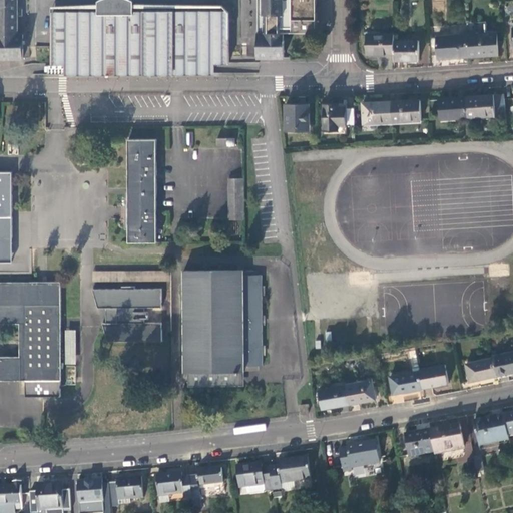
[(0,0),(0,8),(19,8),(19,0),(0,0)]
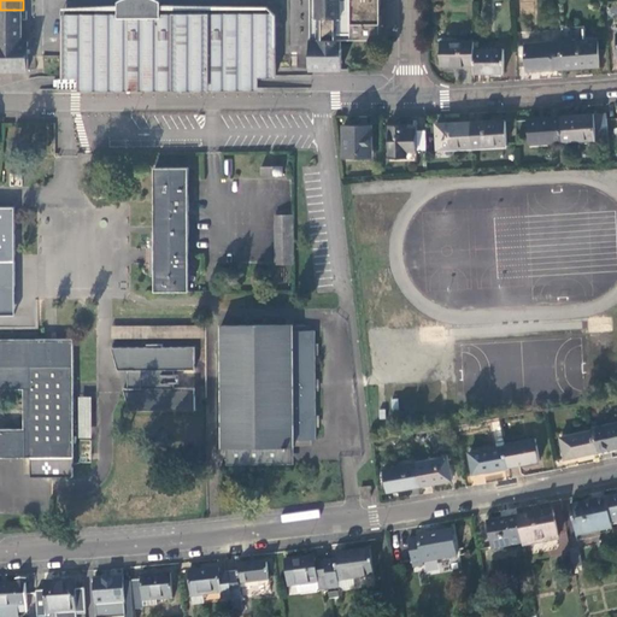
[(311,0),(311,40),(344,41),(382,42),(381,0),(311,0)]
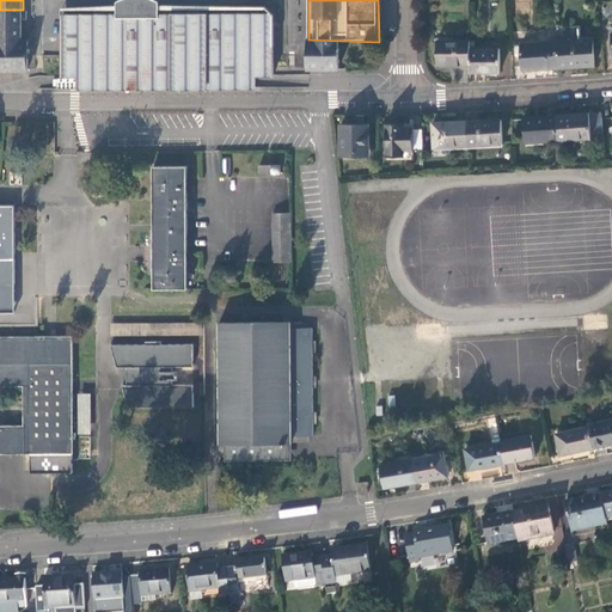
[(206,12),(206,10),(152,10),(152,6),(127,5),(127,10),(92,8),(92,17),(57,17),(57,55),(56,75),(73,77),(73,89),(129,87),(167,87),(255,86),(255,75),(274,75),(273,16),(265,10),(226,10),(219,16),(218,16),(218,12),(210,12),(206,12)]
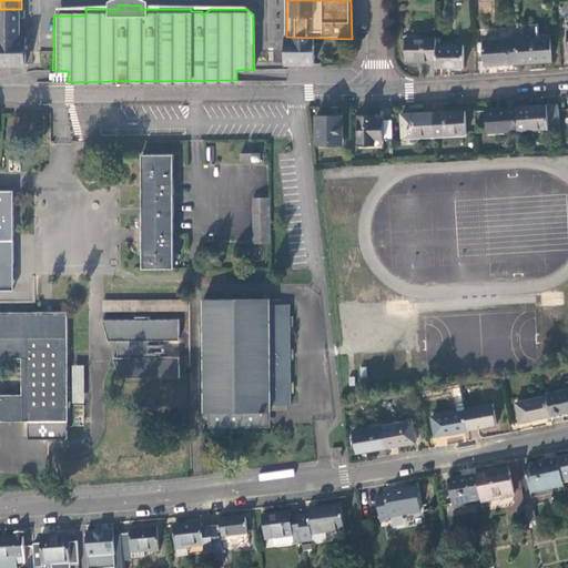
[(21,9),(0,9),(0,36),(22,37),(21,20),(21,9)]
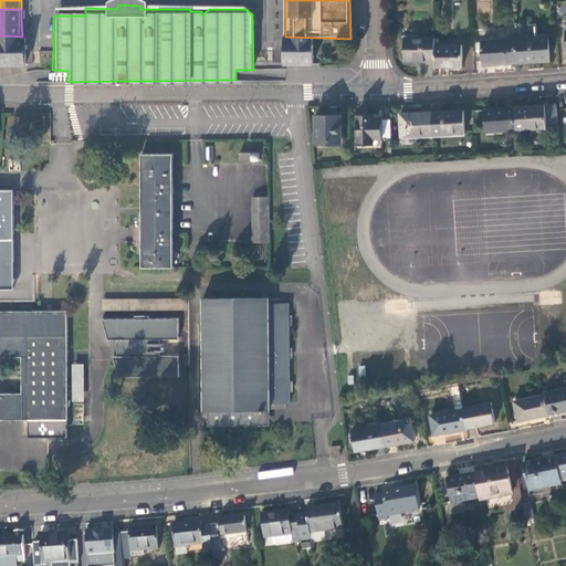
[(522,35),(516,37),(519,61),(533,60),(549,59),(548,34),(522,35)]
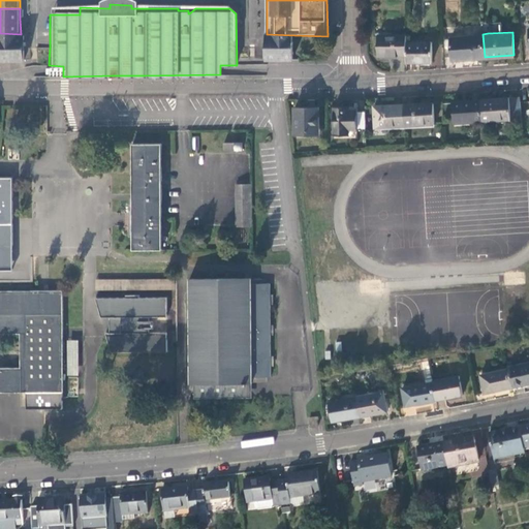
[(21,34),(0,33),(0,59),(25,59),(25,34),(21,34)]
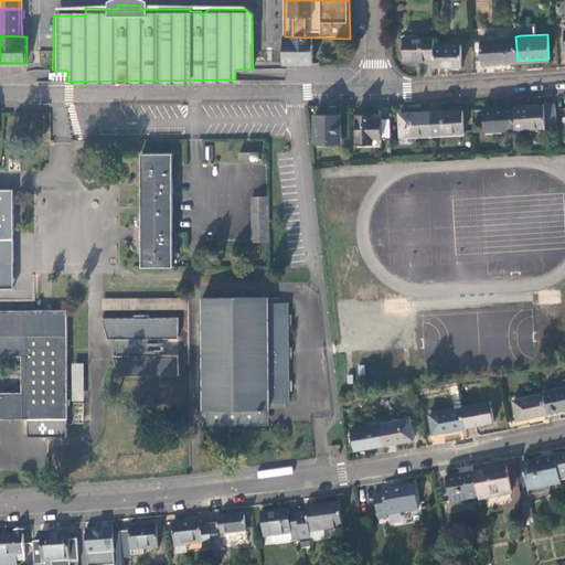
[(285,36),(286,66),(315,67),(315,38),(285,36)]
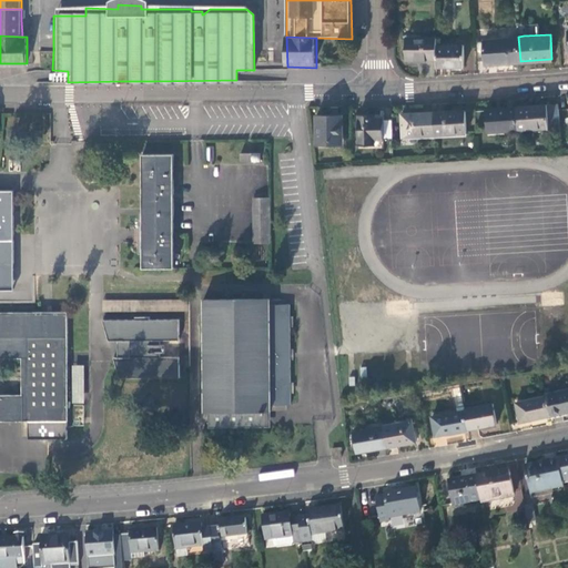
[(407,37),(407,59),(423,58),(437,58),(437,43),(437,37),(407,37)]
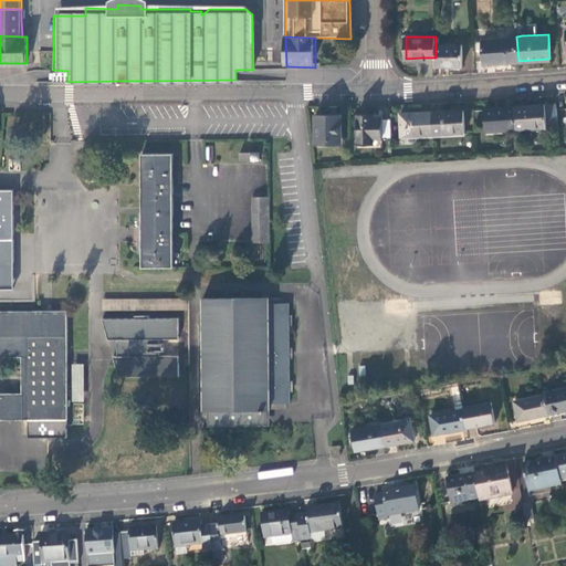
[(501,62),(519,61),(516,37),(510,37),(484,39),(485,63),(501,62)]
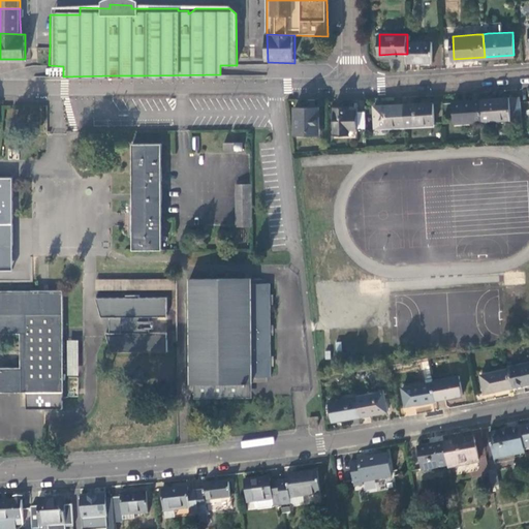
[(433,40),(407,40),(407,54),(407,61),(419,60),(433,60),(433,40)]
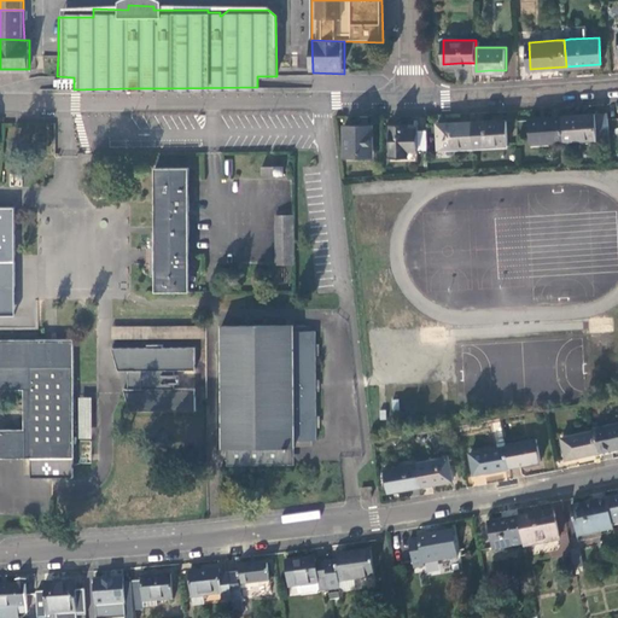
[(577,116),(563,117),(564,141),(598,140),(595,115),(577,116)]
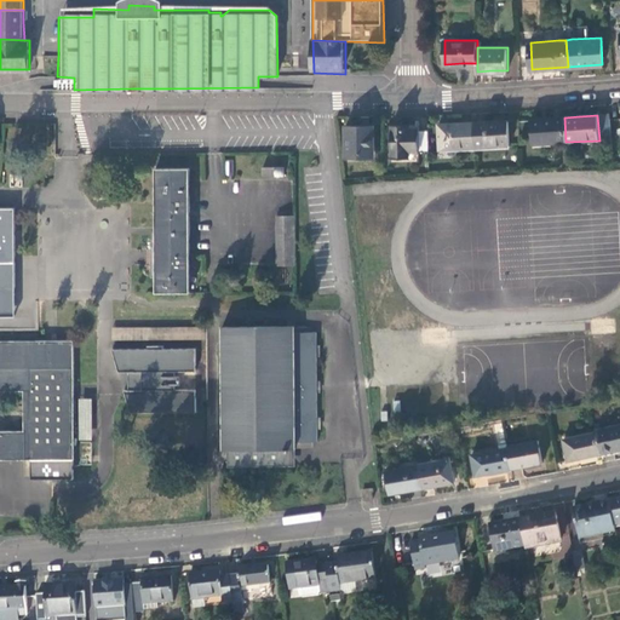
[(532,144),(566,142),(564,118),(546,119),(530,120),(532,144)]
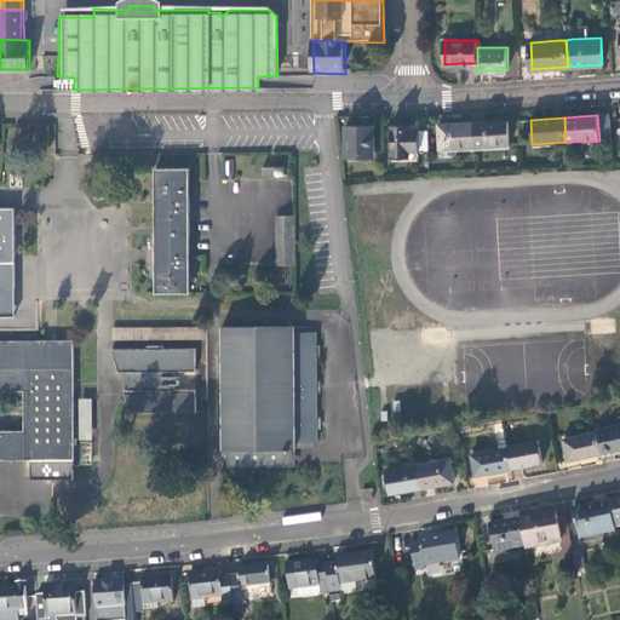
[(489,120),(474,121),(475,147),(509,144),(507,120),(489,120)]
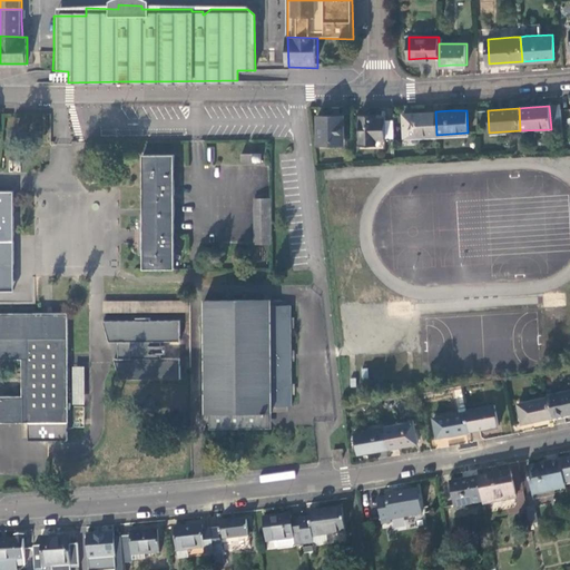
[(404,136),(436,135),(435,111),(421,112),(403,112),(404,136)]
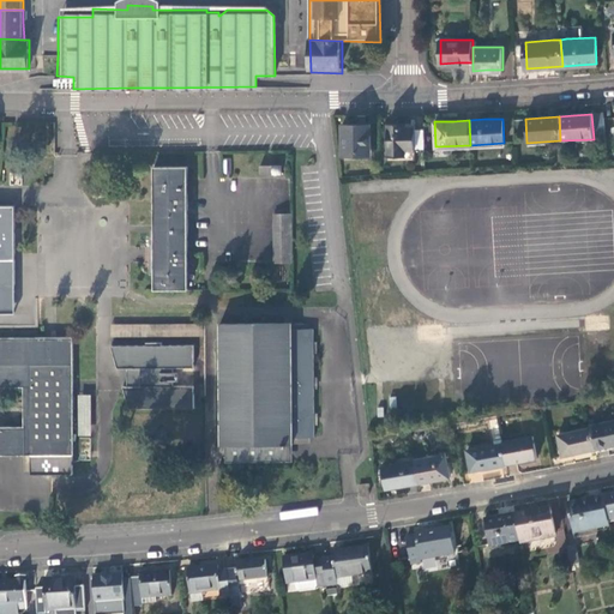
[(343,122),(343,155),(357,155),(357,152),(371,152),(369,122),(355,122),(343,122)]
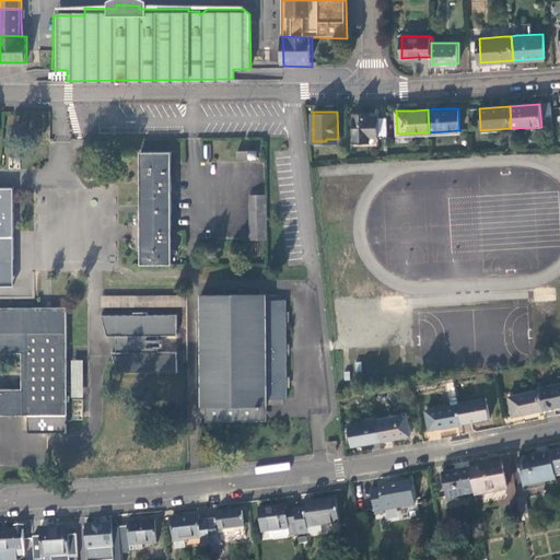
[(354,112),(354,142),(370,142),(370,137),(378,137),(378,136),(378,117),(378,115),(371,116),(364,116),(364,112),(354,112)]
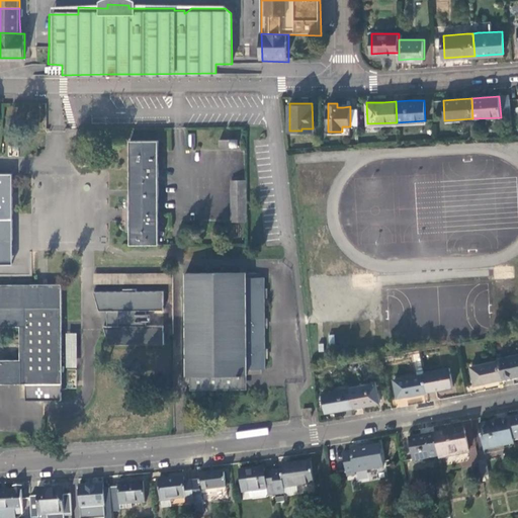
[(158,243),(158,140),(144,140),(130,140),(130,243),(158,243)]
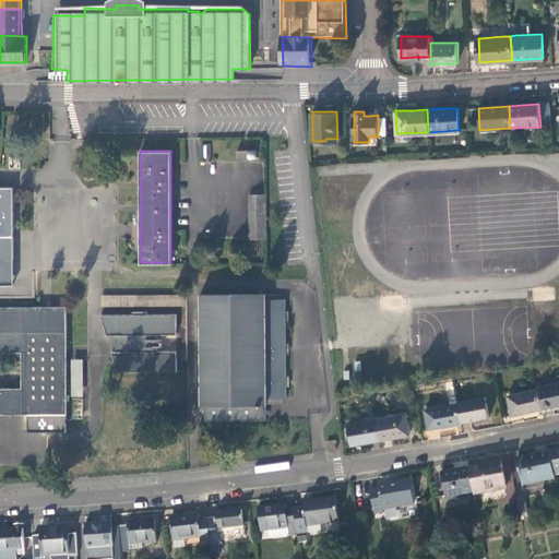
[(0,285),(13,285),(13,188),(0,188),(0,285)]
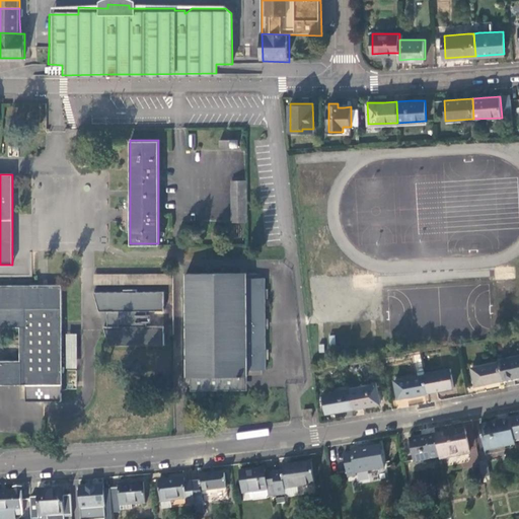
[(246,222),(246,182),(232,182),(232,222),(246,222)]
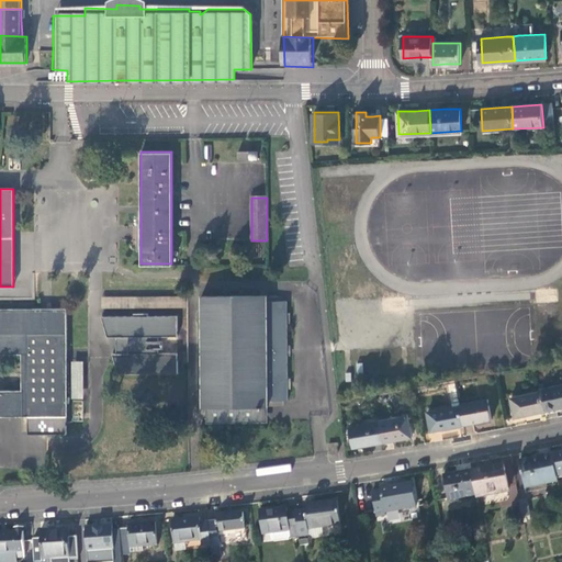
[(201,296),(201,407),(205,407),(205,424),(229,424),(229,423),(261,423),(261,407),(267,407),(267,402),(287,402),(287,302),(267,302),(267,296),(201,296)]
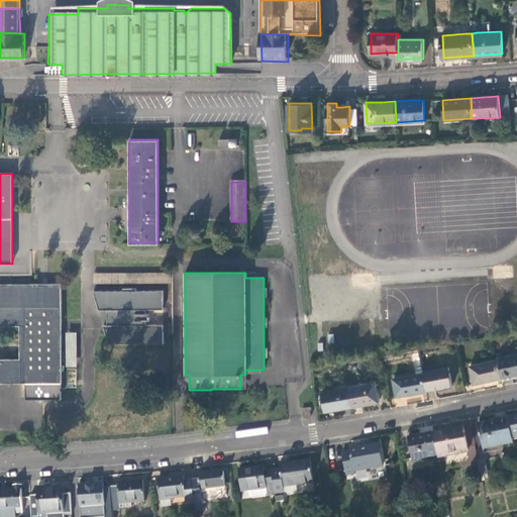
[(0,383),(24,383),(25,400),(61,400),(60,284),(0,284),(0,383)]
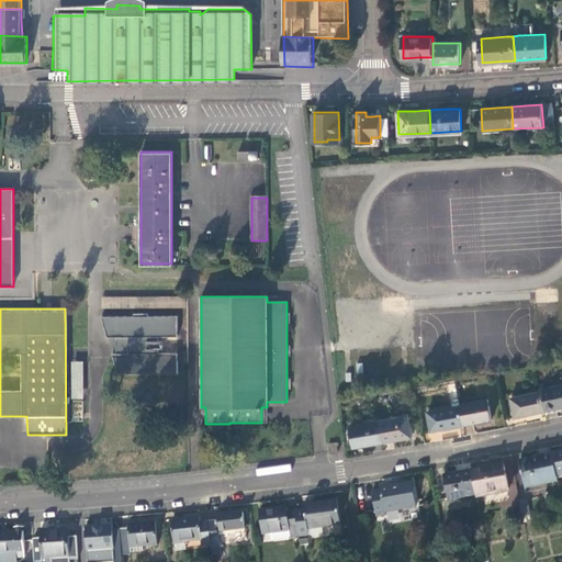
[(133,317),(100,317),(107,338),(115,338),(128,338),(128,355),(115,355),(111,355),(116,374),(139,375),(139,372),(150,372),(150,375),(176,375),(176,355),(157,355),(157,350),(160,350),(160,343),(157,343),(157,338),(176,338),(176,317),(147,317),(147,315),(133,315),(133,317)]
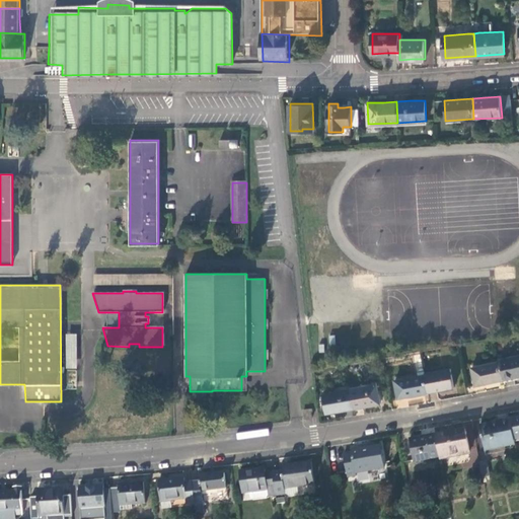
[(106,312),(106,327),(119,327),(119,312),(106,312)]
